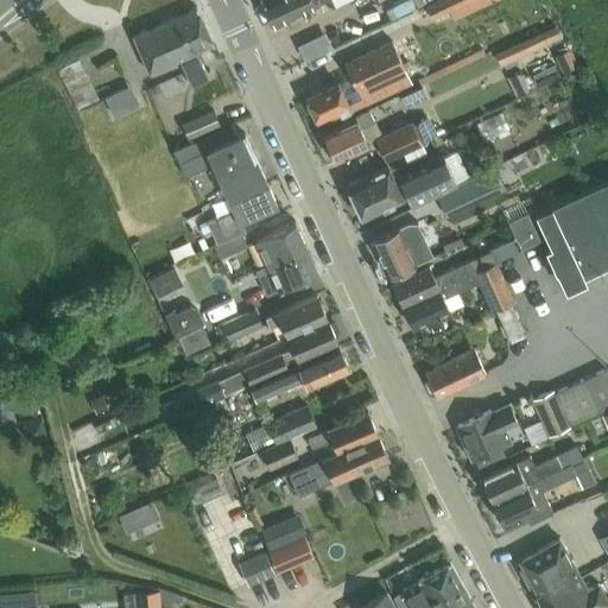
[(261,0),(260,1),(271,24),(322,0),(261,0)]
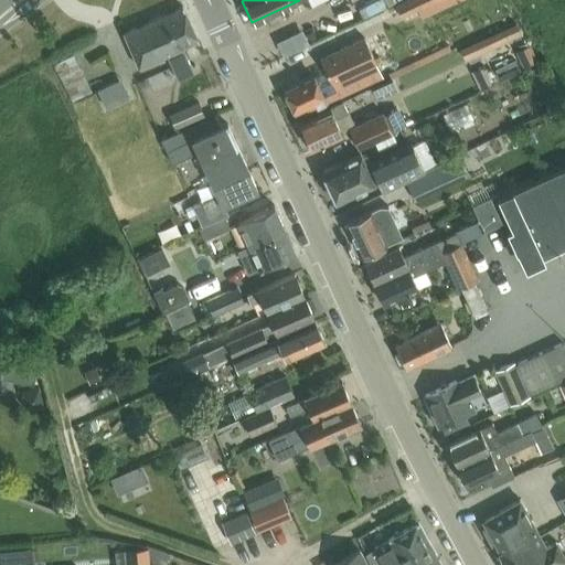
[(385,0),(370,0),(372,13),(387,11),(385,0)]
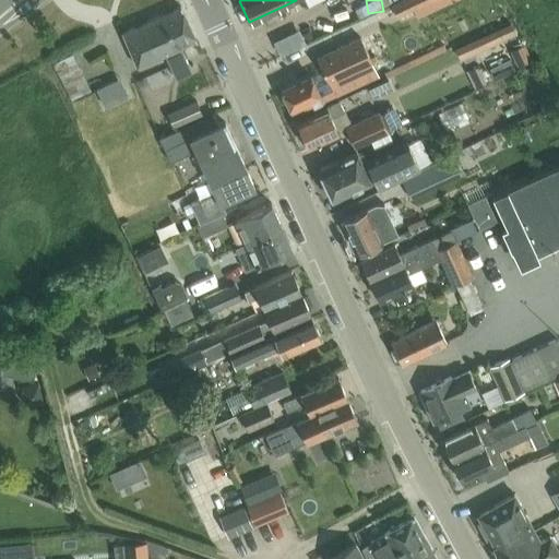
[(180,8),(162,16),(169,33),(158,38),(170,68),(170,69),(176,80),(192,72),(180,49),(197,42),(180,8)]
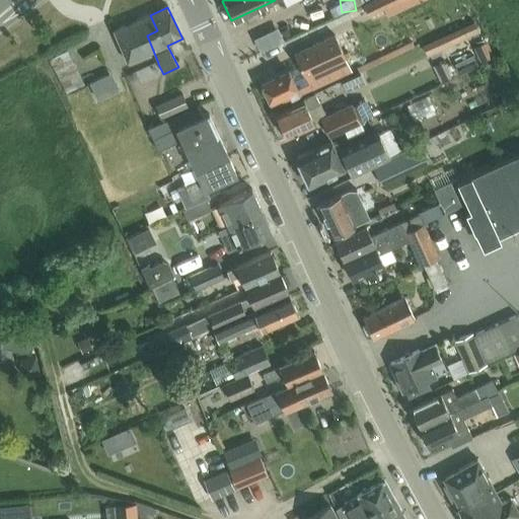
[(157,30),(150,15),(114,31),(128,63),(153,52),(158,64),(158,63),(147,35),(157,30)]
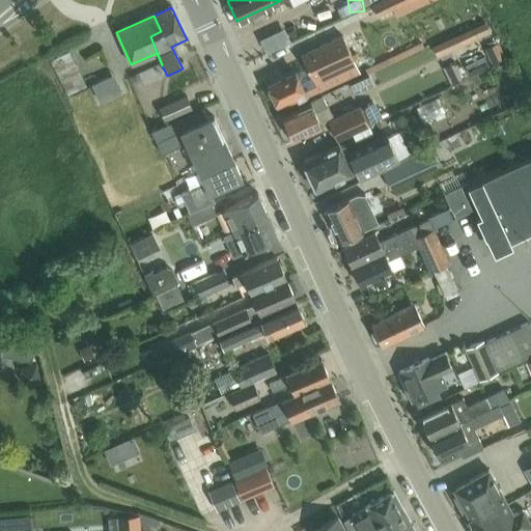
[(484,22),(432,47),(438,57),(490,32),(484,22)]
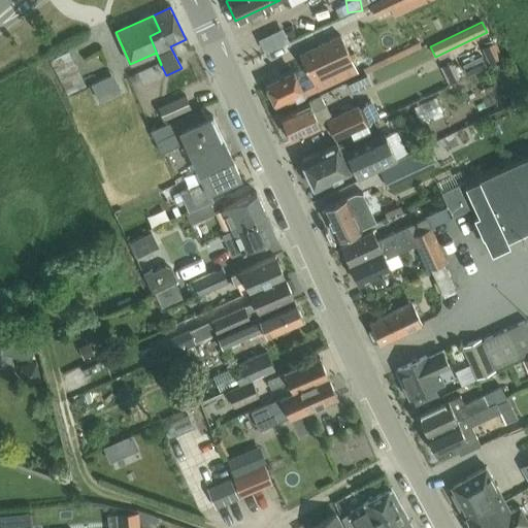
[(304,67),(293,73),(304,97),(357,72),(340,36),(299,56),(304,67)]
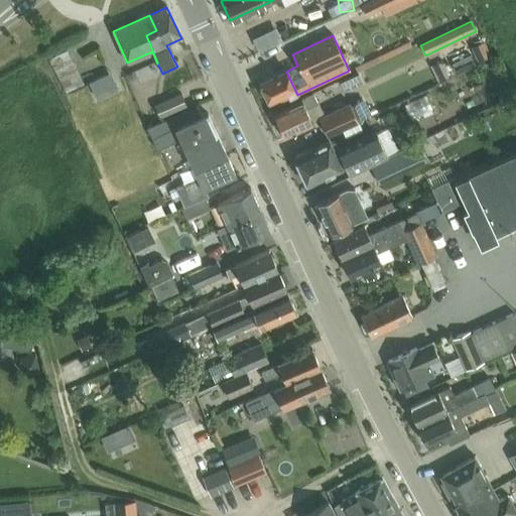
[(66,50),(47,59),(65,94),(83,85),(66,50)]
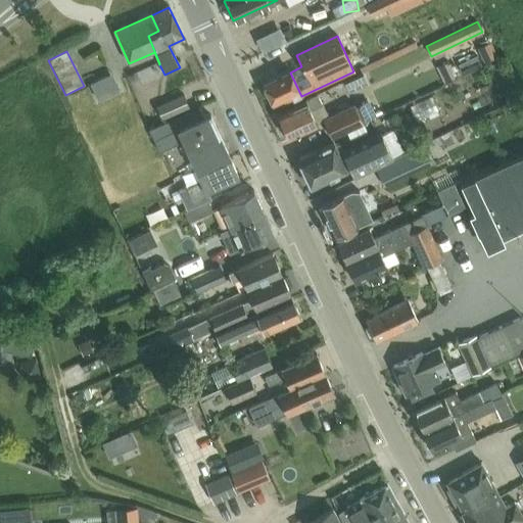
[(272,103),(284,98),(286,103),(301,96),(290,73),(263,85),(272,103)]
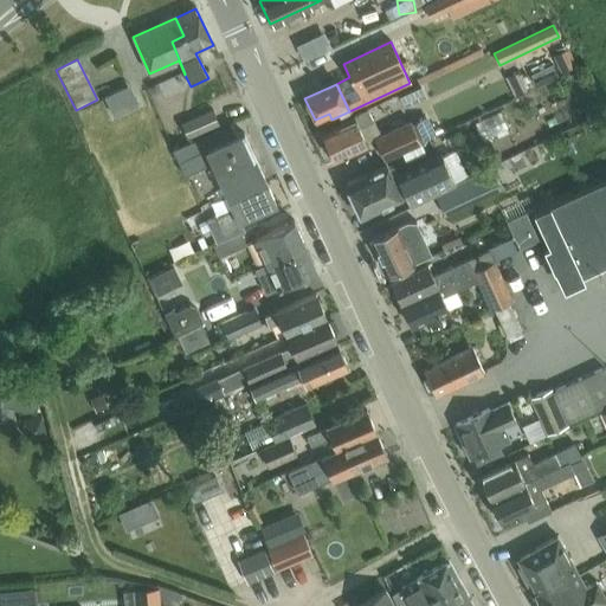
[(129,86),(103,98),(111,117),(139,105),(129,86)]
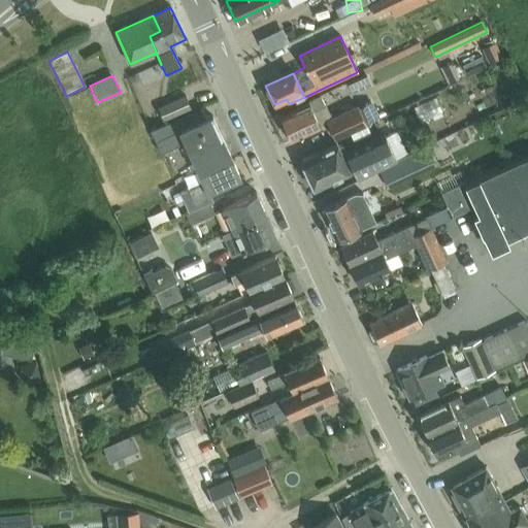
[(343,87),(330,91),(334,103),(348,98),(343,87)]
